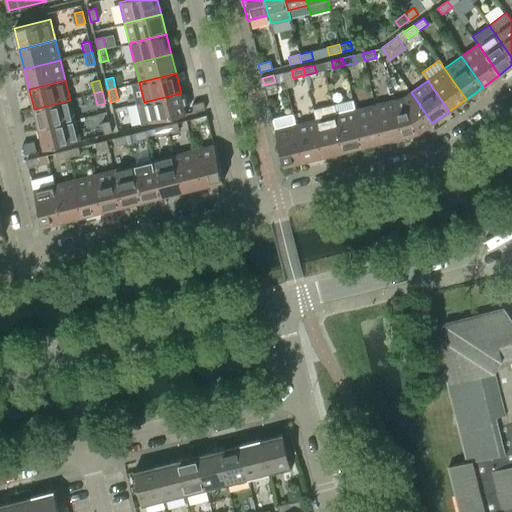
[(403,98),(395,100),(404,136),(419,132),(432,123),(411,92),(403,98)]
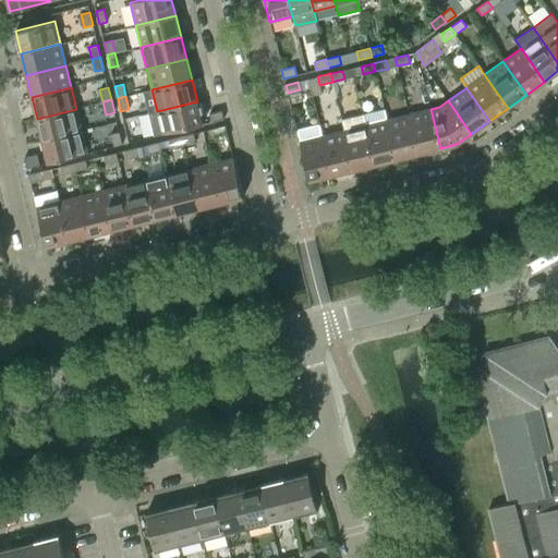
[(203,124),(197,101),(157,111),(148,113),(154,136),(203,124)]
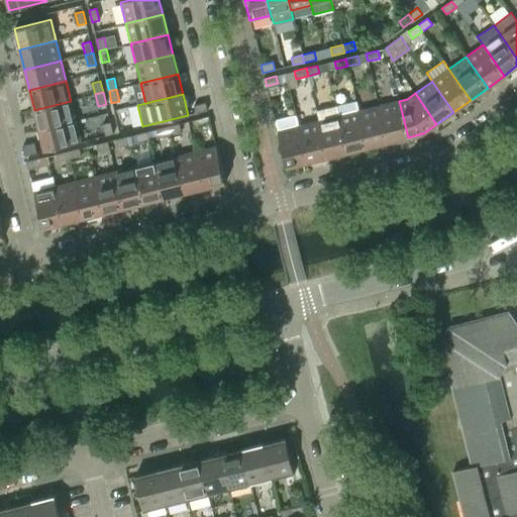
[(71,101),(34,110),(39,129),(76,120),(71,101)]
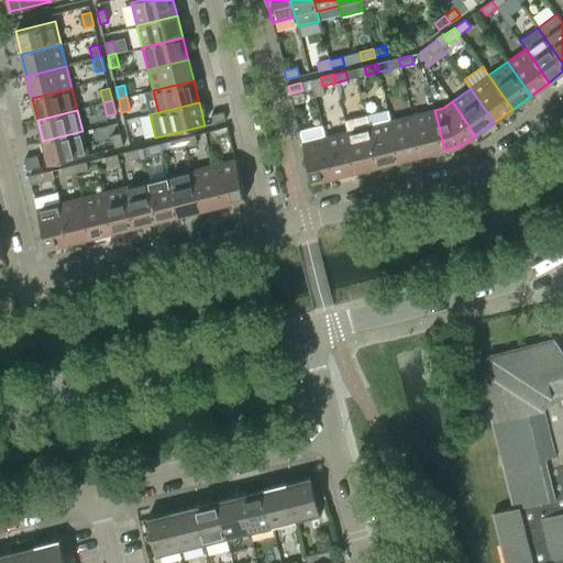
[(388,110),(366,116),(378,166),(400,161),(390,121),(388,110)]
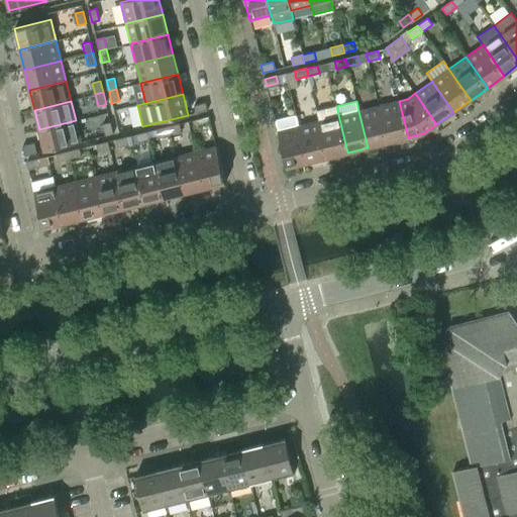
[(399,101),(379,106),(388,142),(408,137),(399,101)]
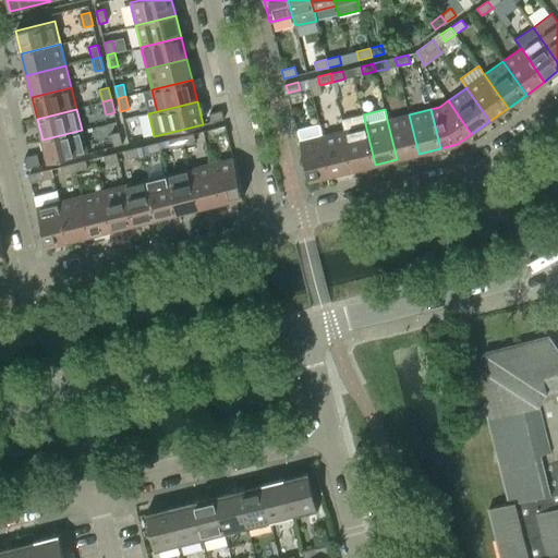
[(221,110),(210,113),(208,113),(210,122),(223,119),(221,110)]
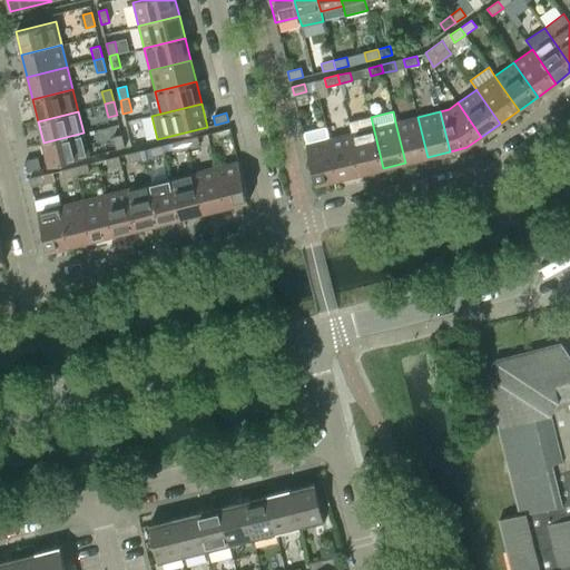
[(371,117),(349,123),(352,133),(362,174),(383,168),(371,117)]
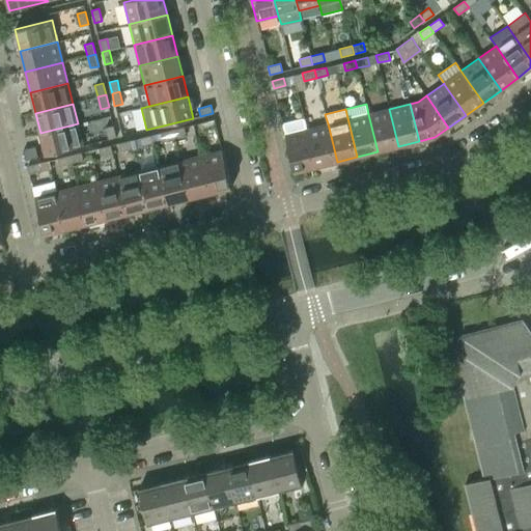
[(389,109),(368,114),(378,151),(398,146),(389,109)]
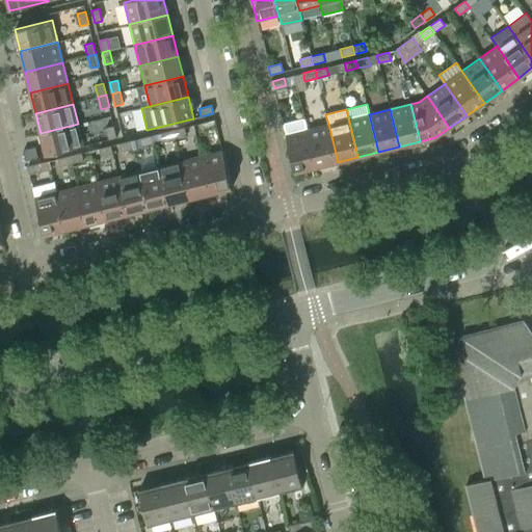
[(304,118),(283,124),(286,135),(295,173),(317,167),(308,129),(304,118)]
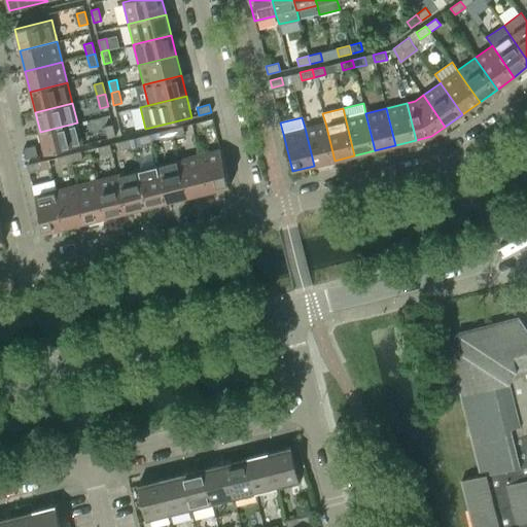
[(213,118),(201,121),(203,130),(214,127),(213,118)]
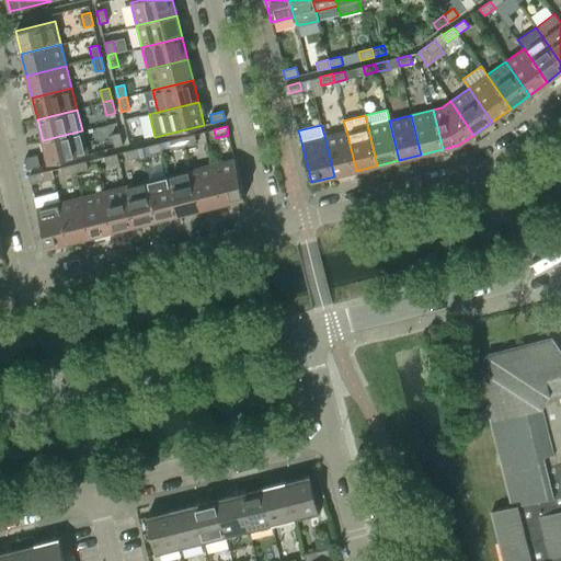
[(82,130),(43,140),(48,163),(88,153),(82,130)]
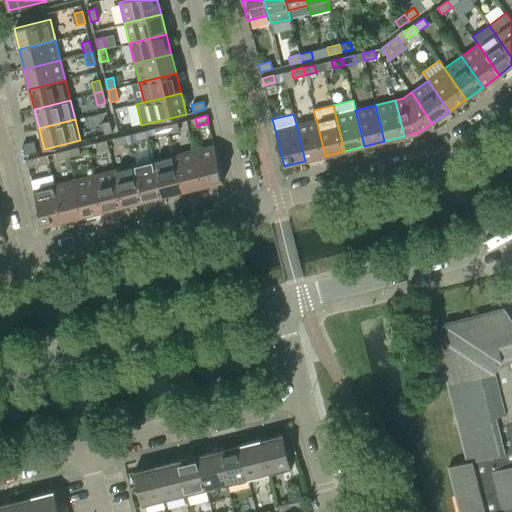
[(316,119),(296,124),(305,161),(325,156),(316,119)]
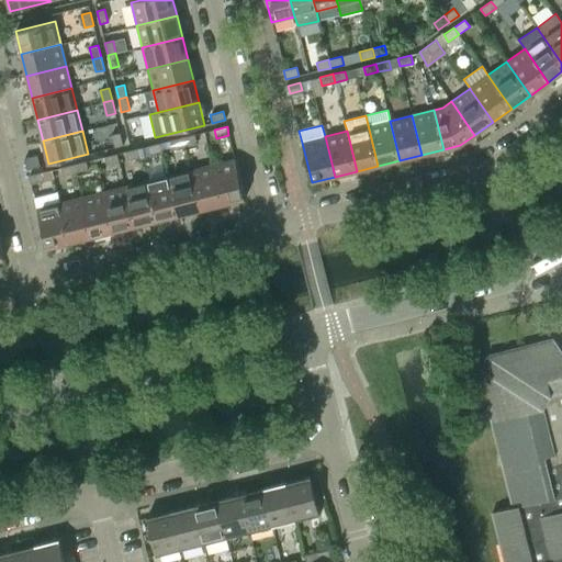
[(111,135),(114,147),(123,145),(120,133),(111,135)]
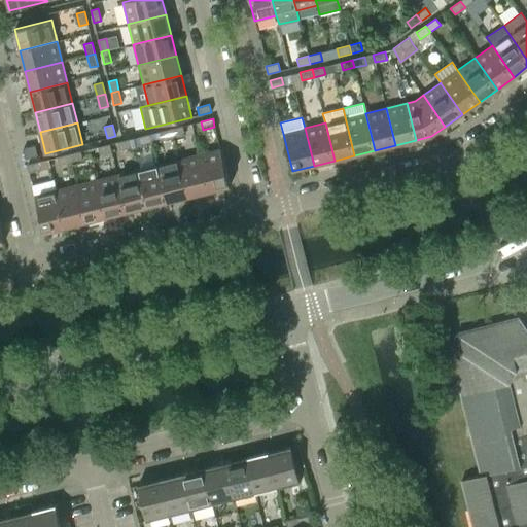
[(182,126),(171,129),(173,137),(184,134),(182,126)]
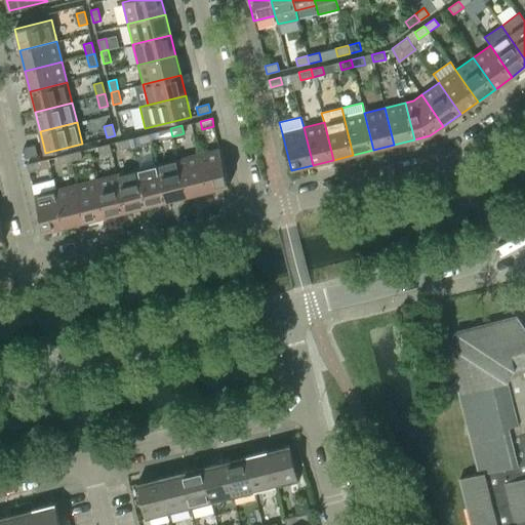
[(170,128),(158,131),(160,139),(172,136),(170,128)]
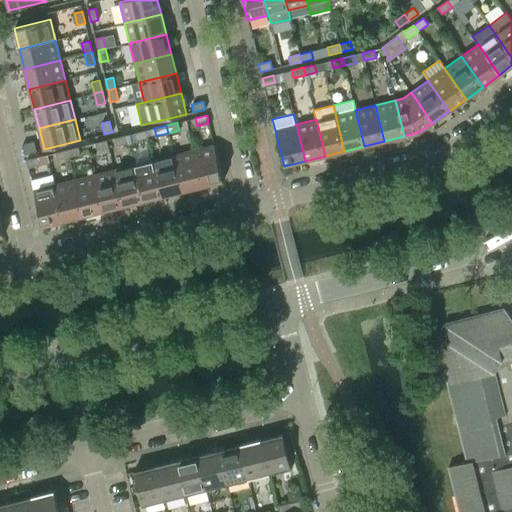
[(146,130),(134,133),(136,141),(148,138),(146,130)]
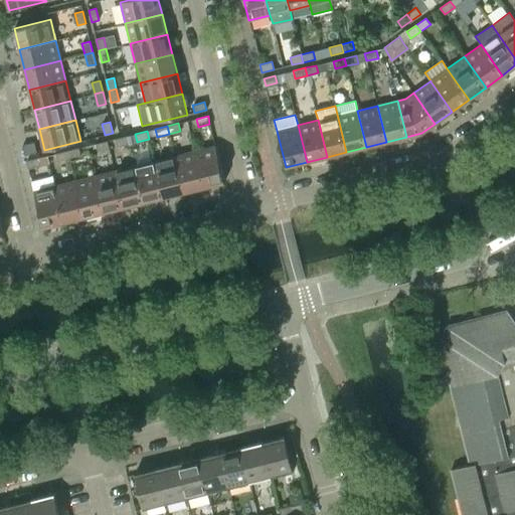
[(127,136),(116,139),(118,147),(129,144),(127,136)]
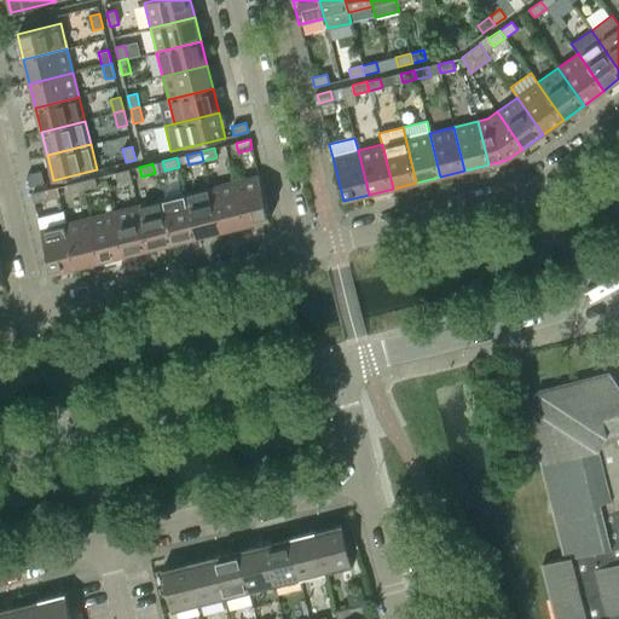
[(128,169),(115,173),(117,183),(131,179),(128,169)]
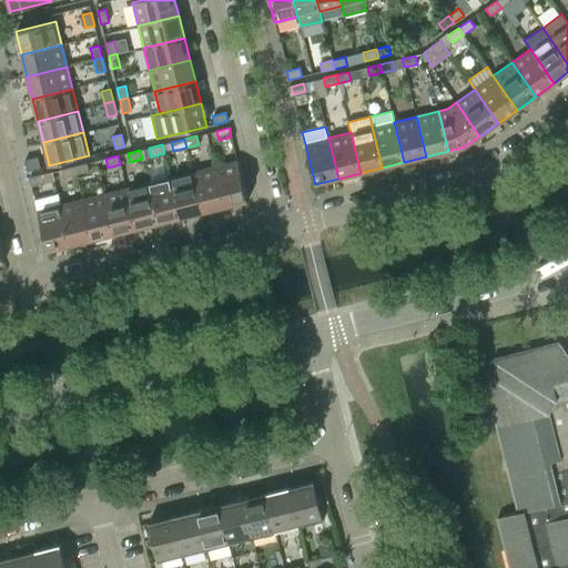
[(38,156),(30,159),(24,160),(28,171),(40,168),(38,156)]
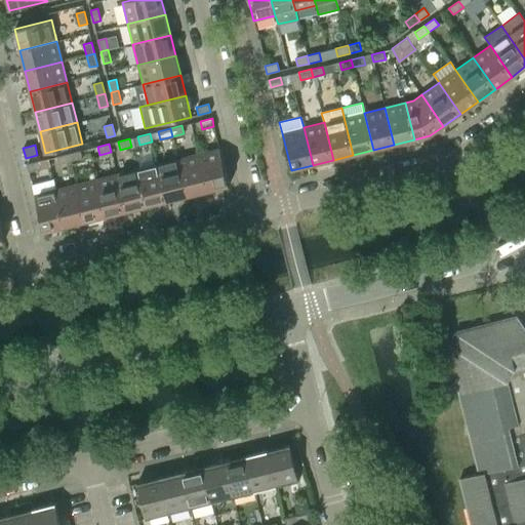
[(219,149),(198,154),(207,191),(229,186),(219,149)]
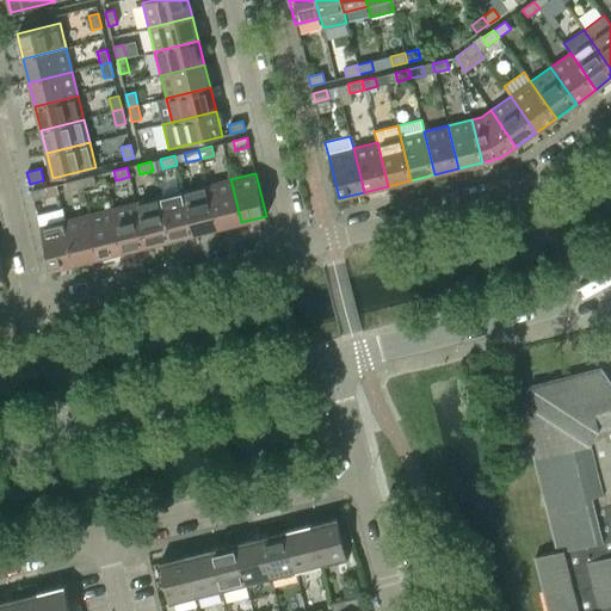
[(93,176),(80,179),(82,189),(96,185),(93,176)]
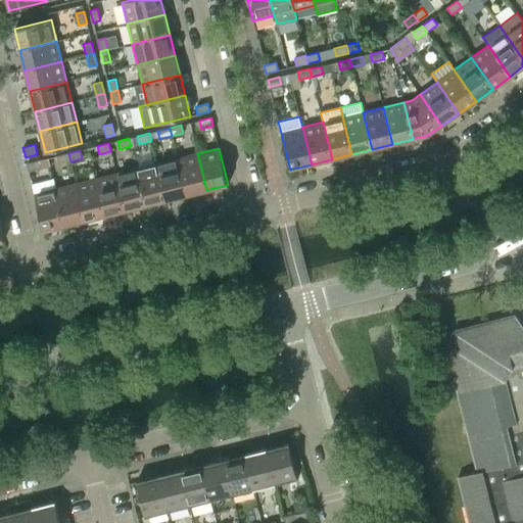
[(68,153),(56,156),(58,164),(70,161),(68,153)]
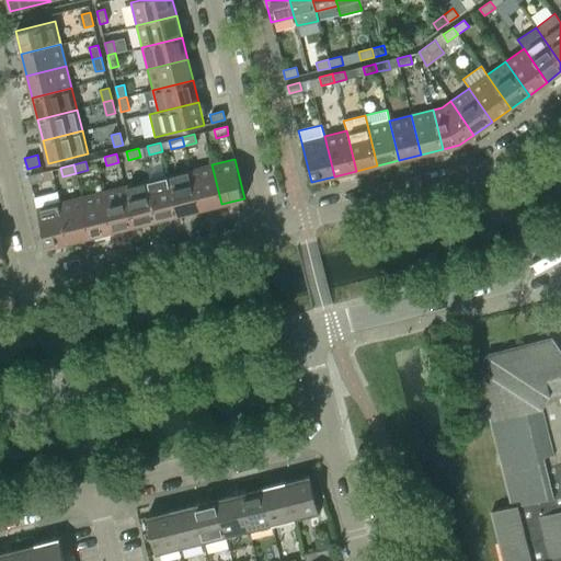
[(212,164),(190,170),(199,209),(221,204),(212,164)]
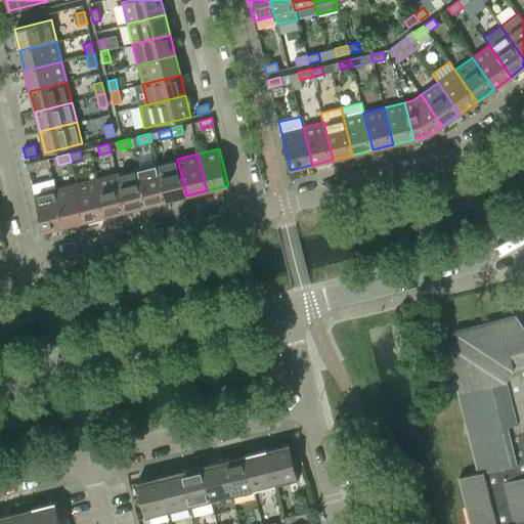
[(48,159),(39,161),(27,164),(29,172),(50,167),(48,159)]
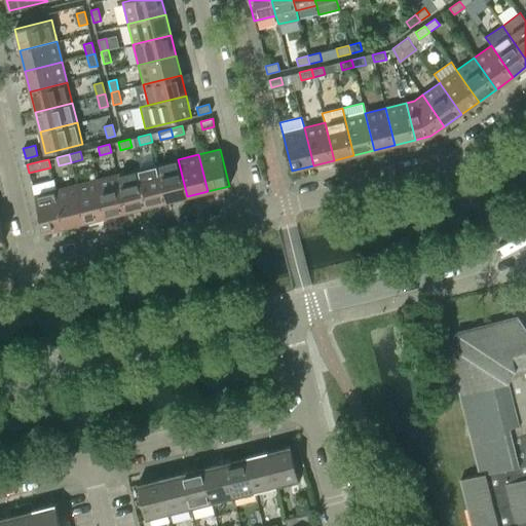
[(178,159),(157,164),(166,201),(187,196),(178,159)]
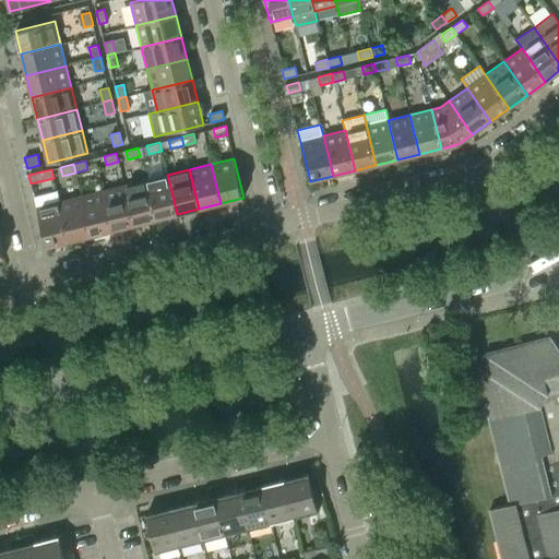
[(167,175),(146,180),(156,219),(177,214),(167,175)]
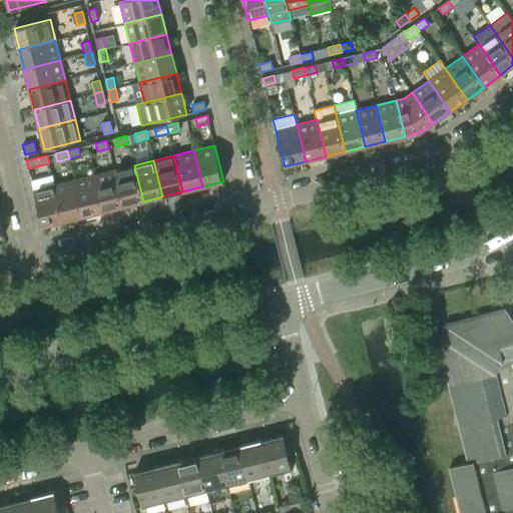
[(134,165),(114,170),(123,206),(143,201),(134,165)]
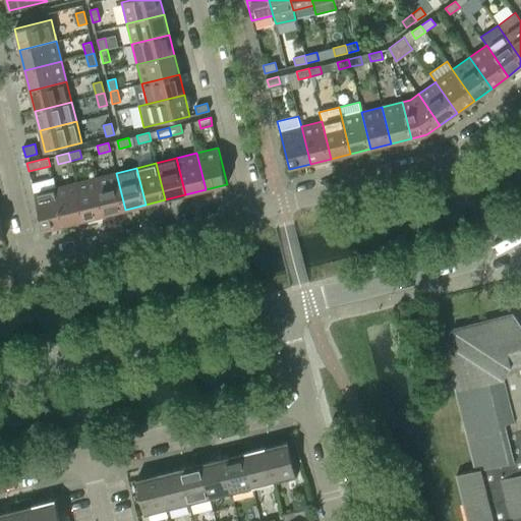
[(116,173),(96,178),(105,215),(125,210),(116,173)]
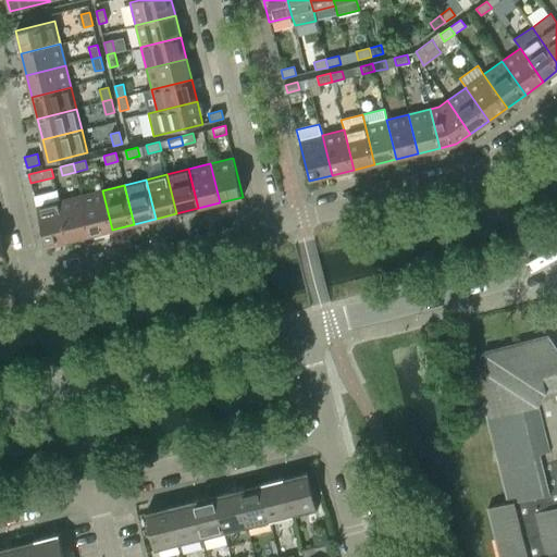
[(34,196),(37,207),(47,246),(69,240),(59,201),(57,190),(34,196)]
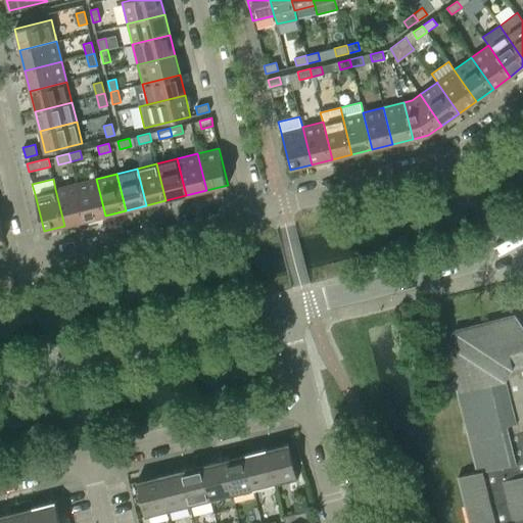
[(96,179),(76,184),(85,221),(105,216),(96,179)]
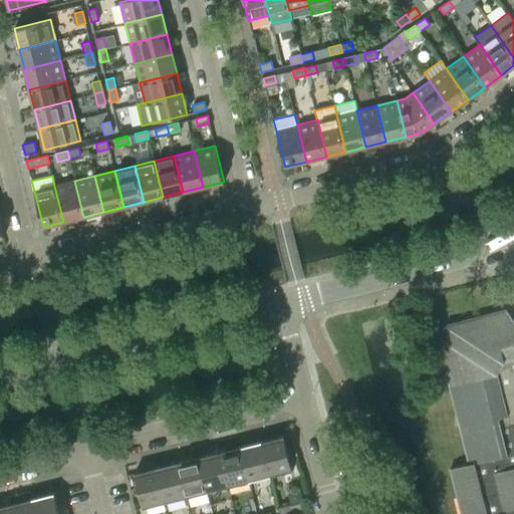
[(74,181),(54,186),(63,222),(83,217),(74,181)]
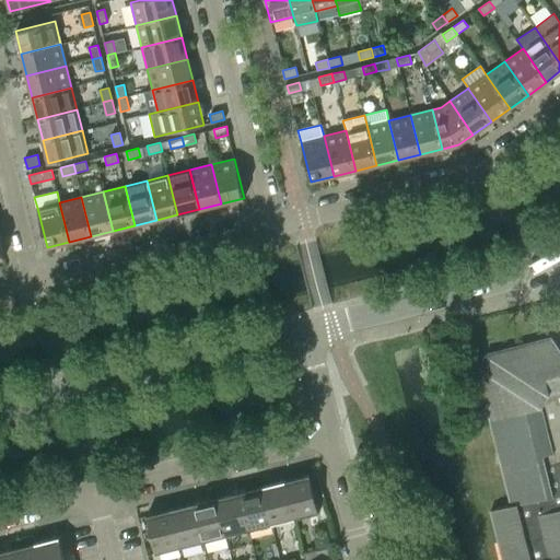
[(489,419),(541,406),(555,459),(559,457),(559,349),(551,337),(535,341),(536,345),(489,357),(480,370),(492,418),(489,419)]
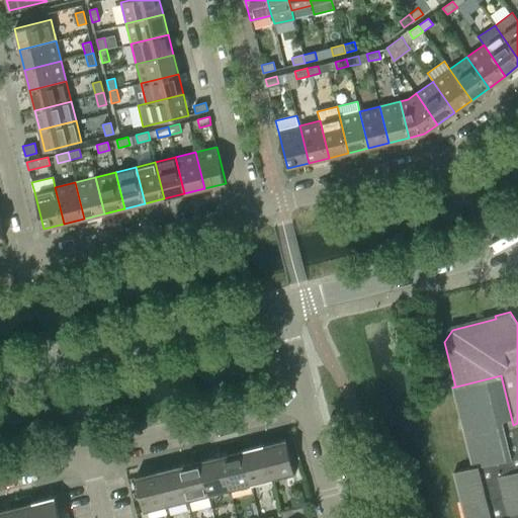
[(517,517),(517,423),(513,425),(501,375),(452,387),(452,389),(453,387),(463,429),(462,430),(462,431),(463,430),(472,467),(453,471),(453,472),(454,472),(465,517),(517,517)]
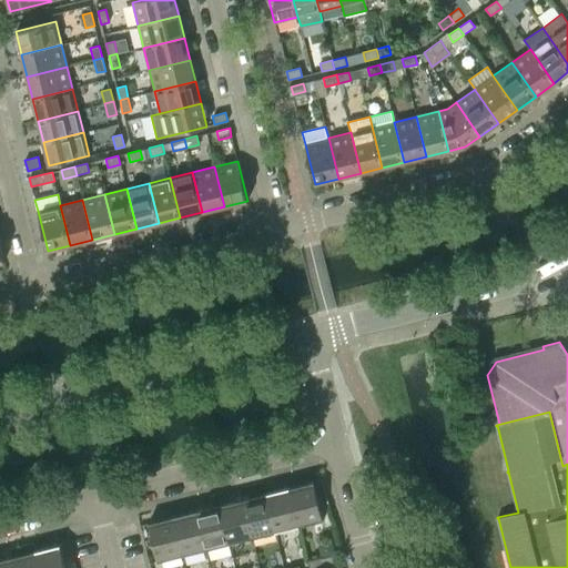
[(314,482),(290,487),(298,526),(323,520),(314,482)]
